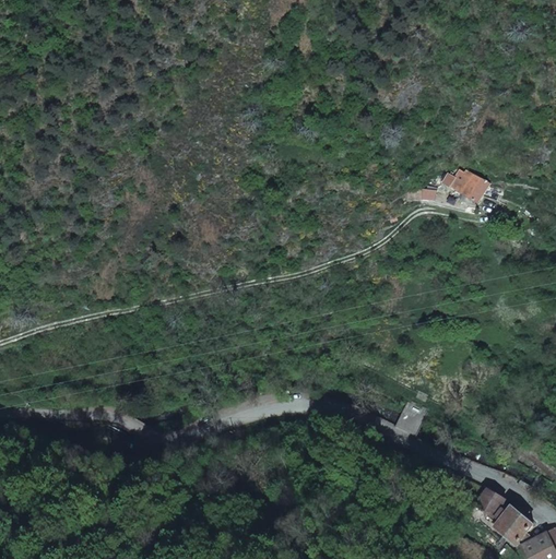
[(453,176),(448,183),(474,201),(487,180),(473,170),(470,174),(459,167),(453,176)]
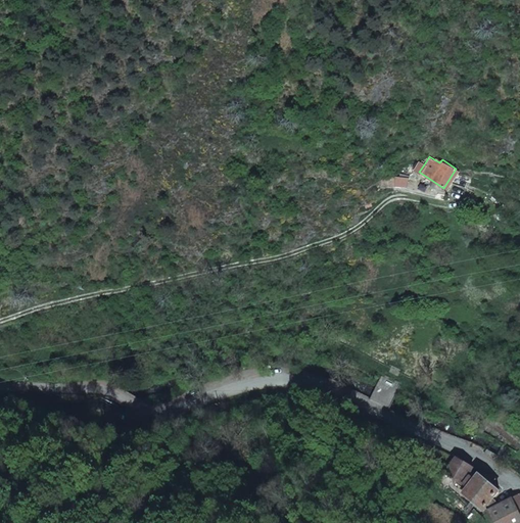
[(412,168),(419,172),(424,164),(417,159),(412,168)]
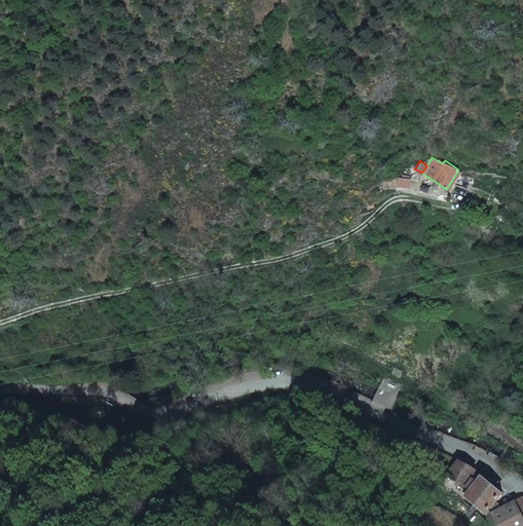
[(473,465),(463,453),(449,465),(463,484),(465,482),(468,484),(476,477),(471,466),(473,465)]
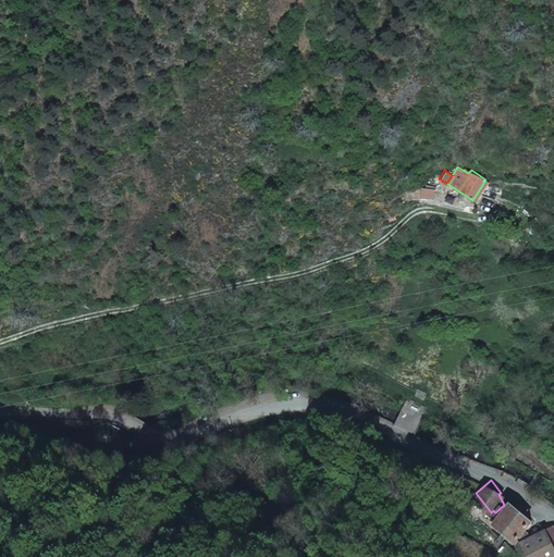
[(506,506),(504,505),(495,512),(497,516),(492,521),(512,540),(530,520),(508,503),(506,506)]
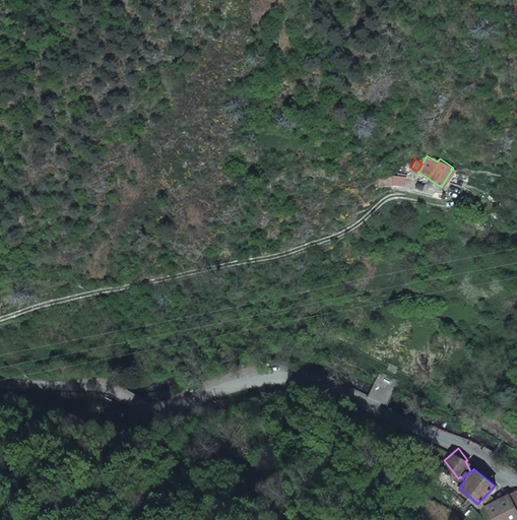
[(516,491),(516,489),(507,495),(512,503),(516,500),(516,491)]
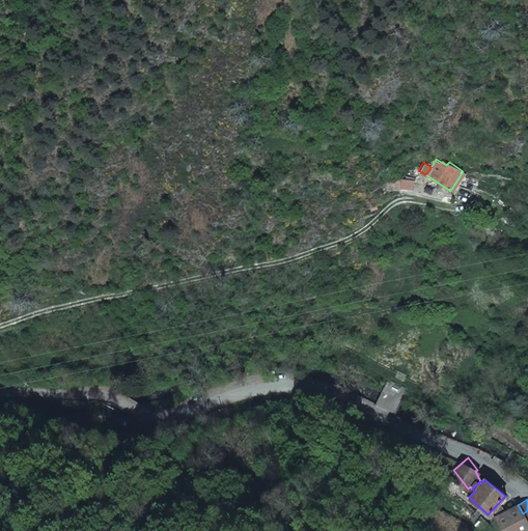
[(518,505),(504,512),(496,518),(503,529),(527,515),(527,510),(523,513),(518,505)]
